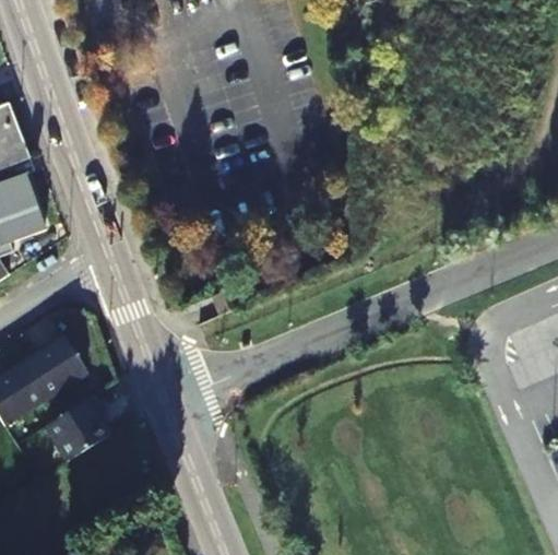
[(30,155),(24,141),(11,101),(0,104),(0,180),(26,172),(34,168),(30,155)]
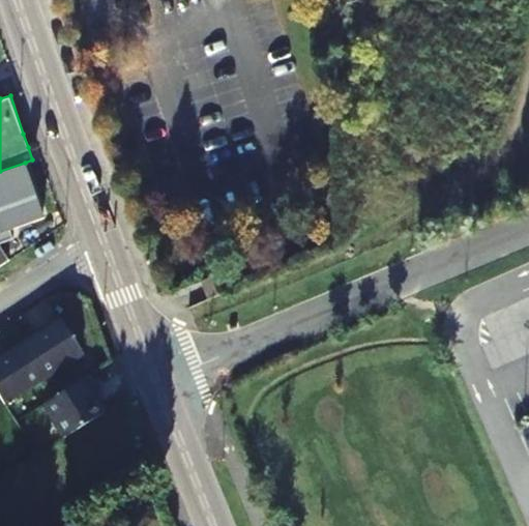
[(12,228),(43,216),(25,163),(0,171),(0,264),(10,258),(0,243),(16,237),(12,228)]
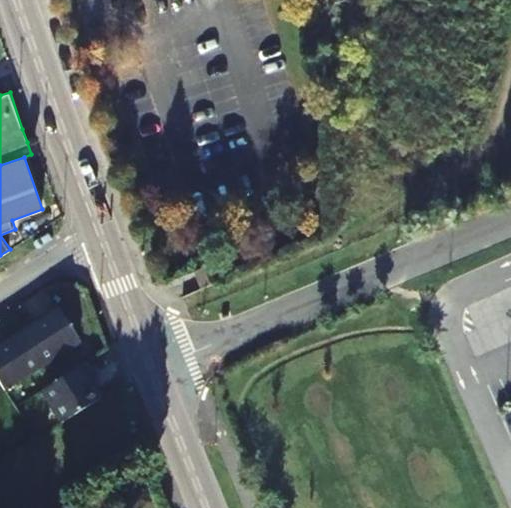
[(217,261),(196,269),(202,285),(222,277),(217,261)]
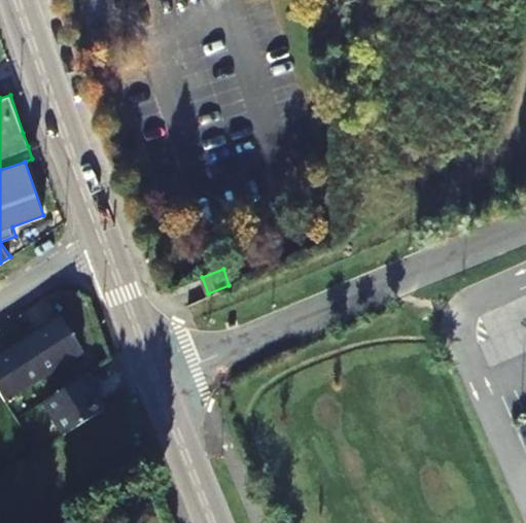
[(83,348),(62,314),(24,340),(45,373),(83,348)]
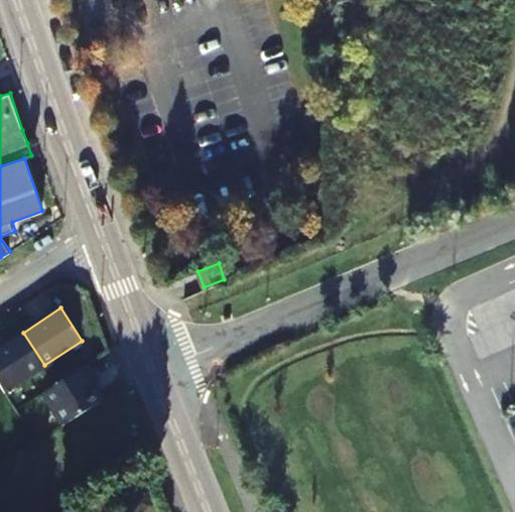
[(44,365),(23,333),(0,347),(0,381),(6,390),(44,365)]
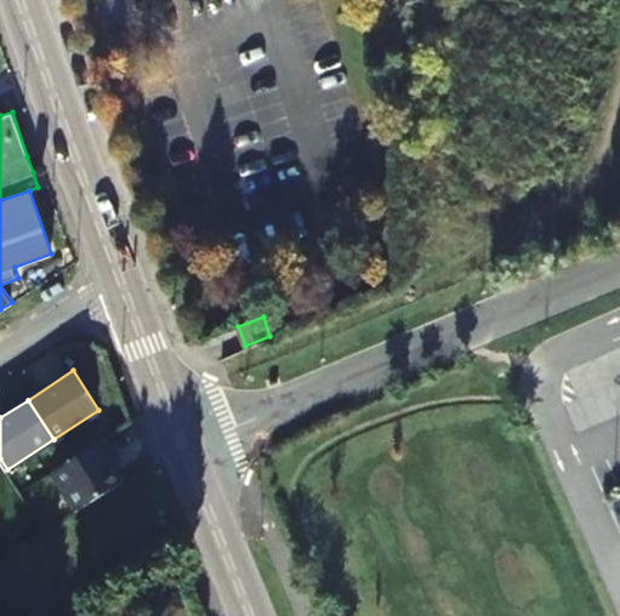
[(115,451),(106,435),(52,469),(77,507),(124,477),(111,455),(115,451)]
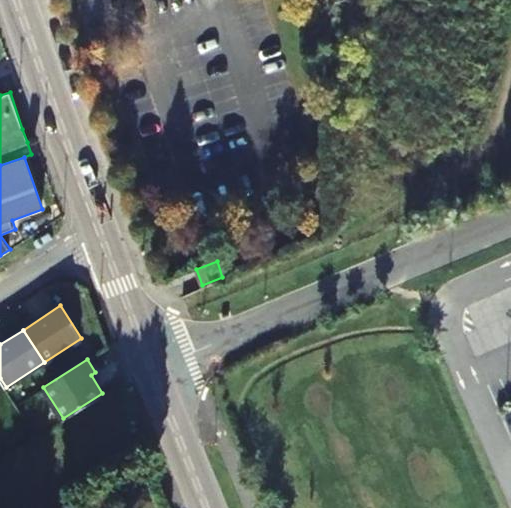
[(86,507),(79,496),(59,507),(86,507)]
